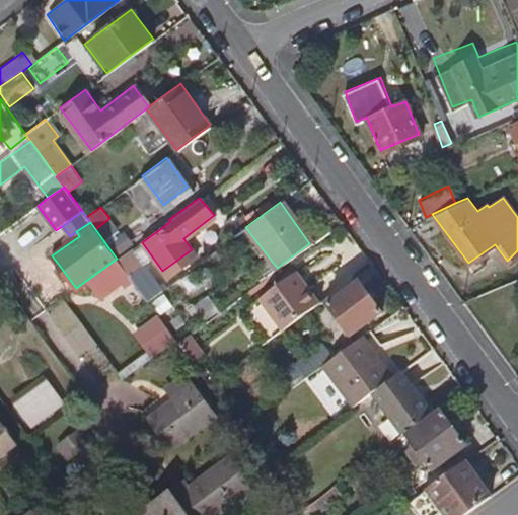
[(63,241),(66,245),(79,236),(76,231),(70,236),(63,241)]
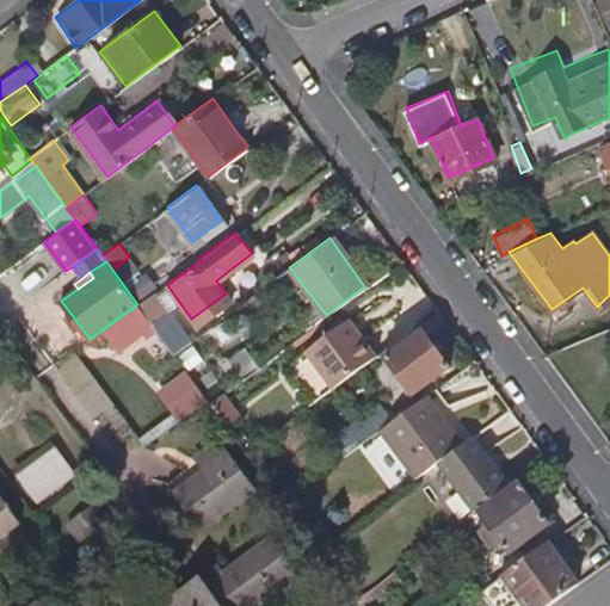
[(137,304),(172,352),(191,339),(155,290),(137,304)]
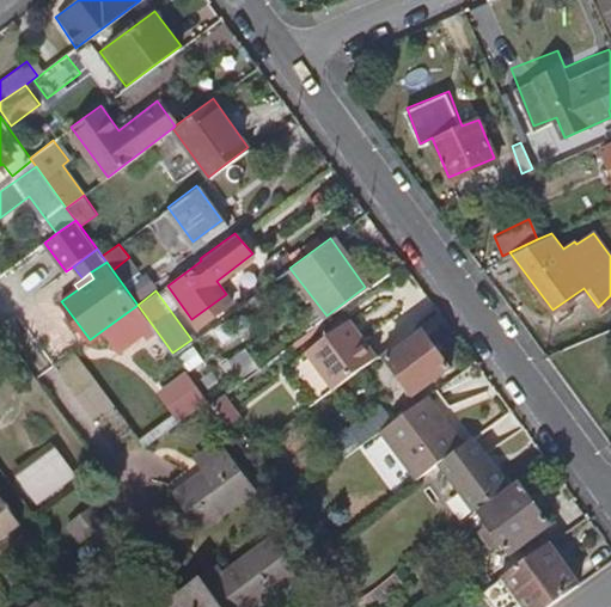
[(305,350),(333,386),(376,355),(348,318),(305,350)]
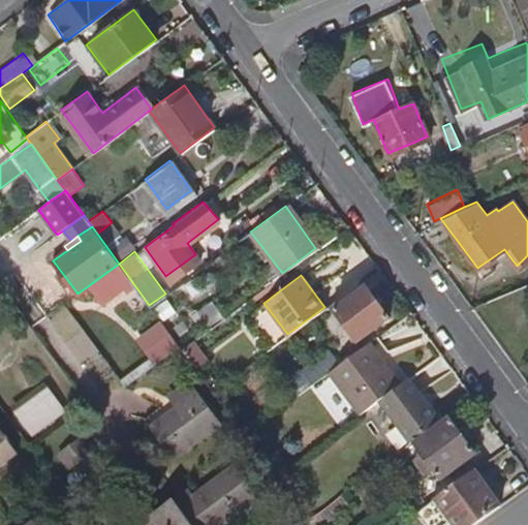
[(331,302),(356,338),(386,316),(365,286),(360,280),(331,302)]
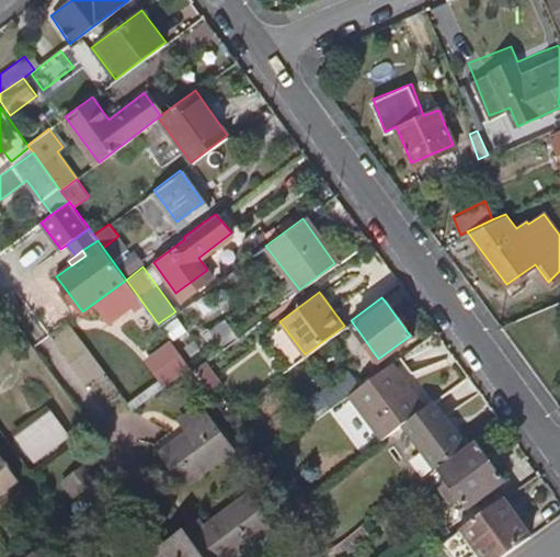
[(175,315),(162,325),(171,338),(185,328),(175,315)]
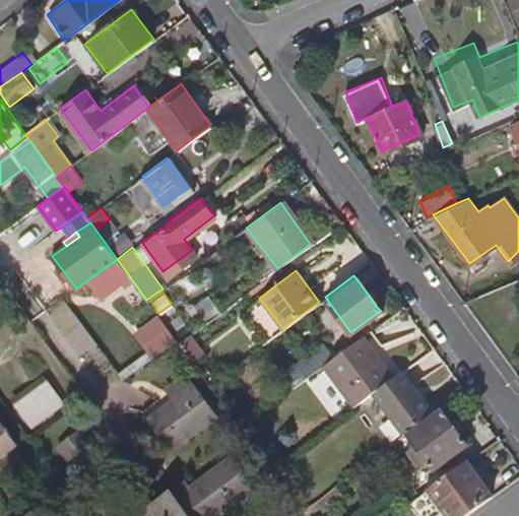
[(206,295),(193,304),(197,312),(202,320),(216,309),(206,295)]
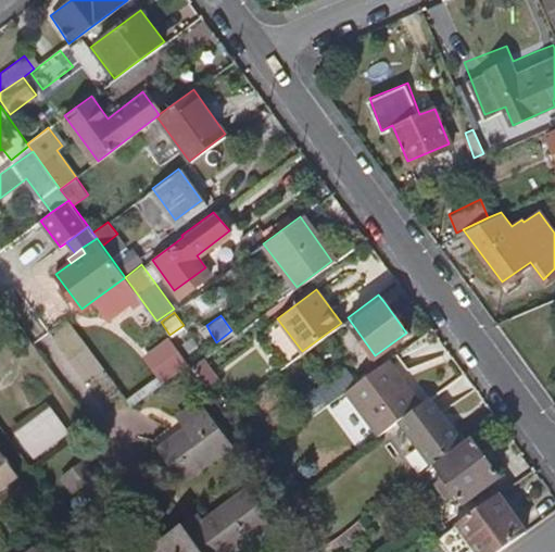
[(211,334),(206,325),(199,330),(204,338),(211,334)]
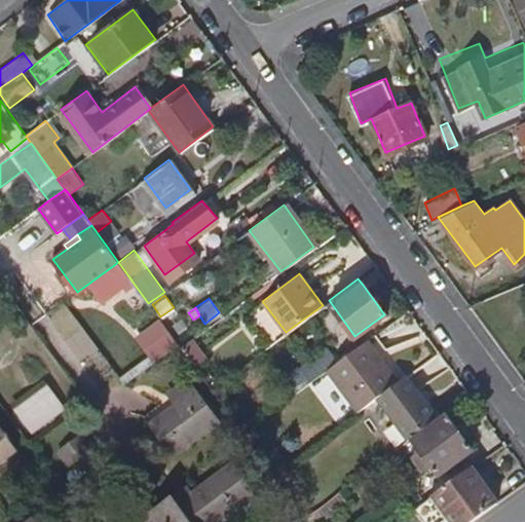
[(358,409),(376,396),(397,380),(366,339),(336,361),(328,367),(358,409)]
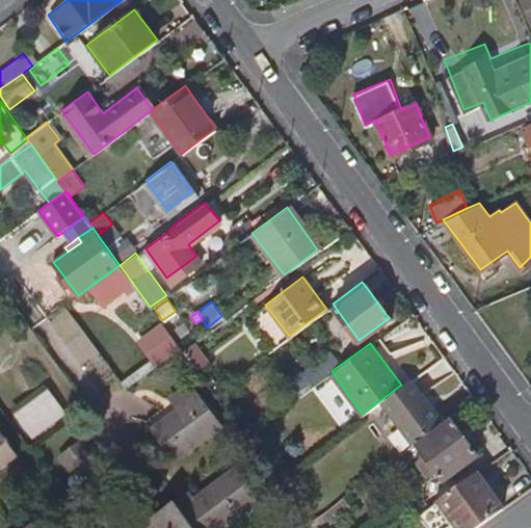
[(314,385),(332,371),(340,365),(333,355),(307,375),(301,379),(293,386),(299,395),(299,394),(314,385)]
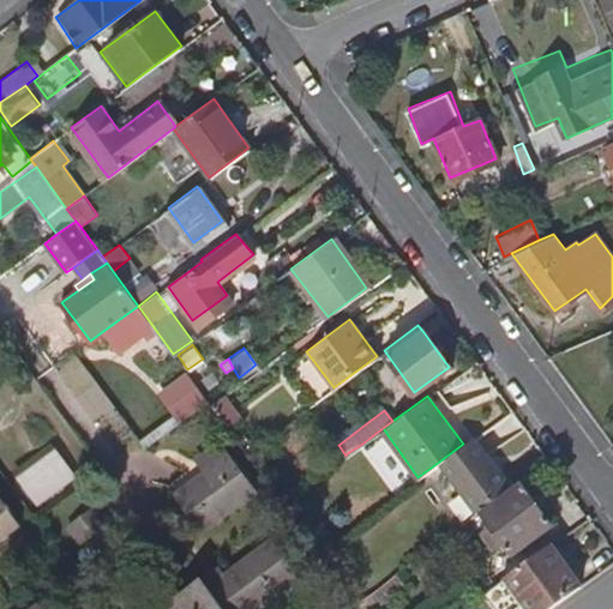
[(348,438),(354,433),(349,426),(342,430),(348,438)]
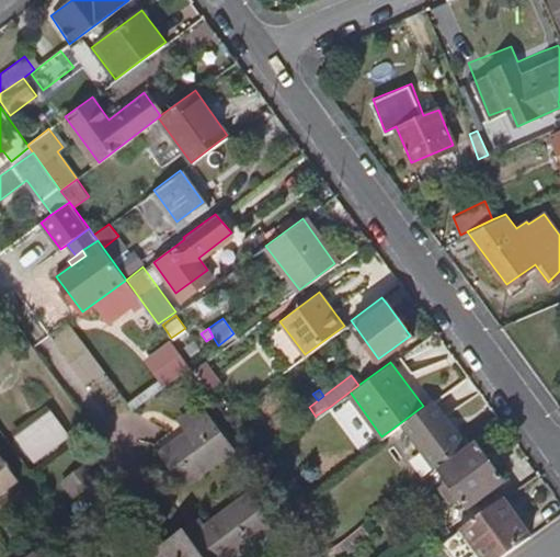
[(401,422),(435,468),(466,446),(431,399),(423,406),(401,422)]
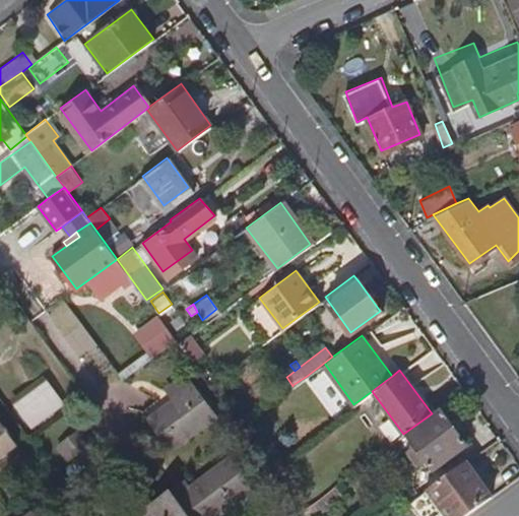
[(169,400),(190,385),(180,371),(158,385),(169,400)]
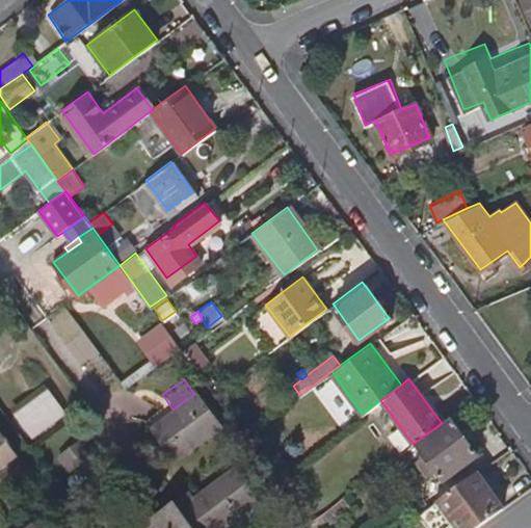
[(321,396),(314,385),(299,394),(308,406),(321,396)]
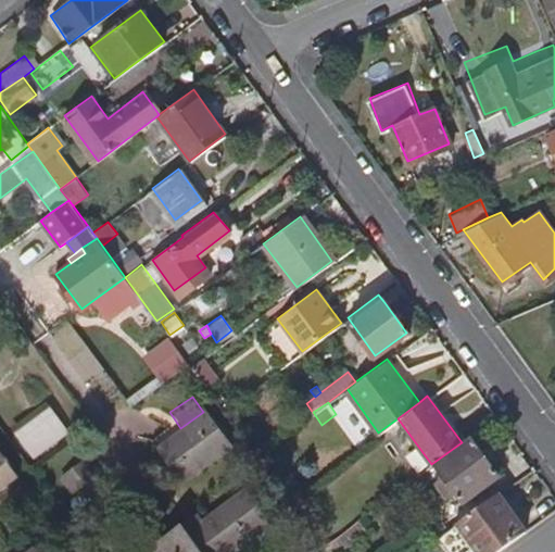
[(67,431),(49,405),(13,433),(32,458),(67,431)]
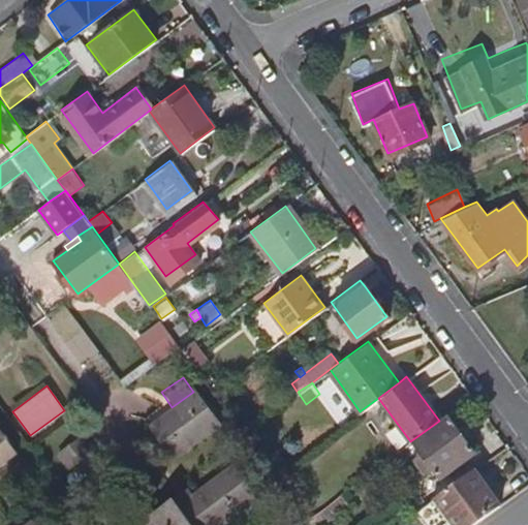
[(168,457),(215,423),(193,392),(172,407),(147,425),(168,457)]
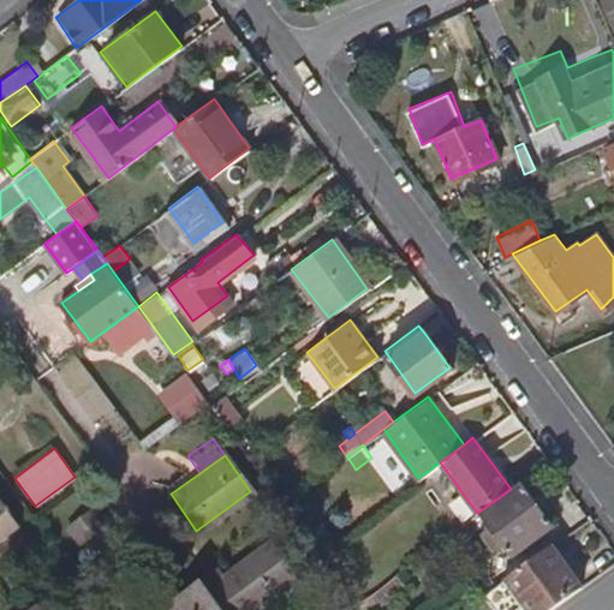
[(550,522),(522,483),(482,513),(492,526),(481,533),(492,550),(504,542),(513,552),(550,522)]
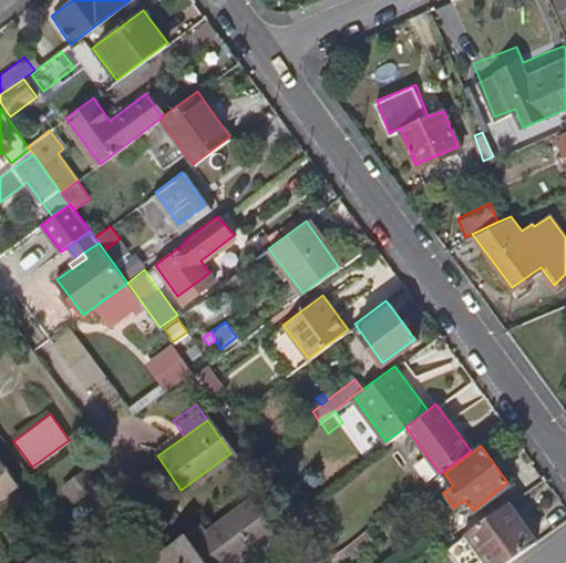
[(0,498),(18,485),(0,460),(0,498)]
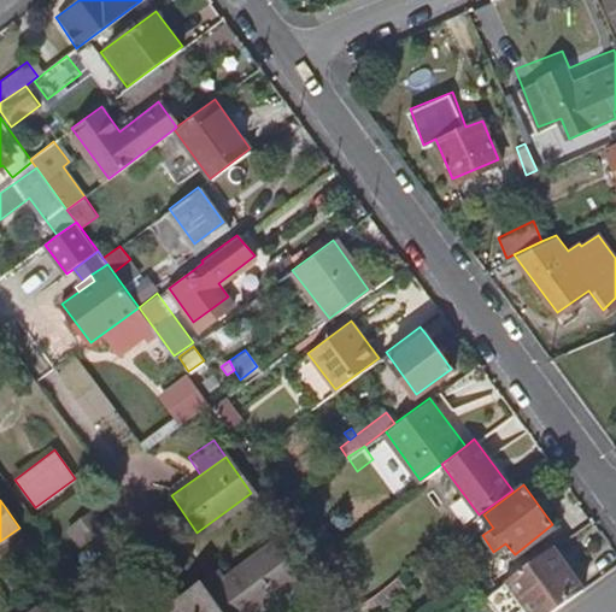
[(109,524),(94,506),(64,528),(77,547),(109,524)]
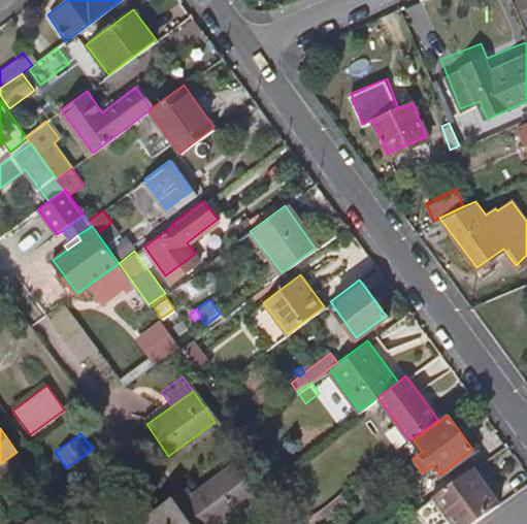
[(213,523),(255,494),(231,462),(192,491),(177,502),(172,494),(144,515),(151,523),(213,523)]
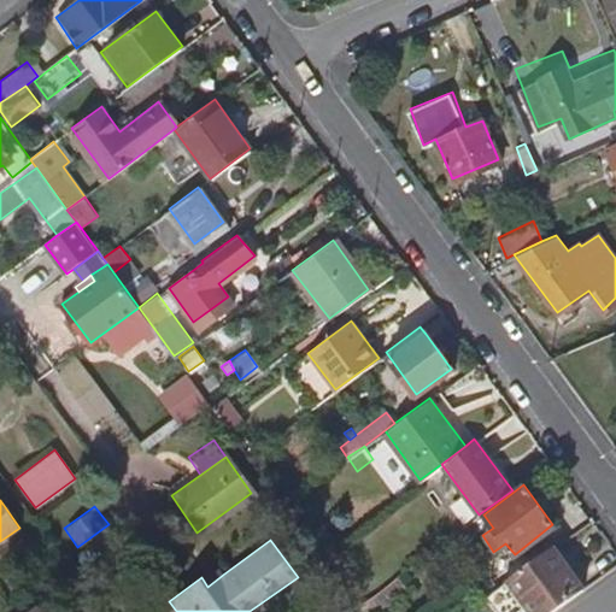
[(555,547),(567,563),(573,558),(561,542),(555,547)]
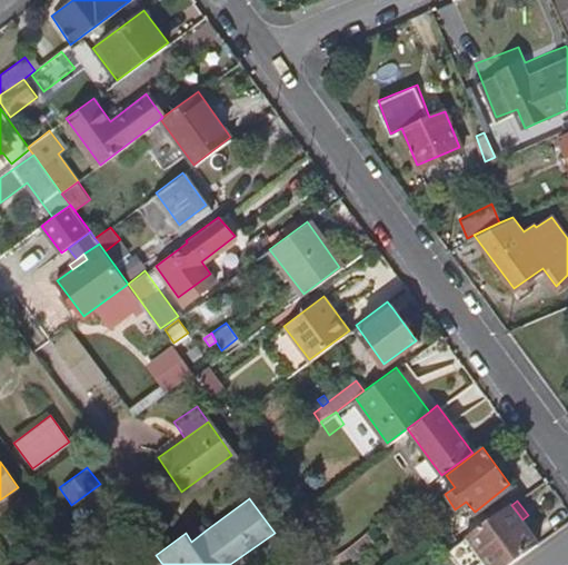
[(469,532),(492,564),(506,564),(539,542),(522,519),(511,505),(510,503),(469,532)]
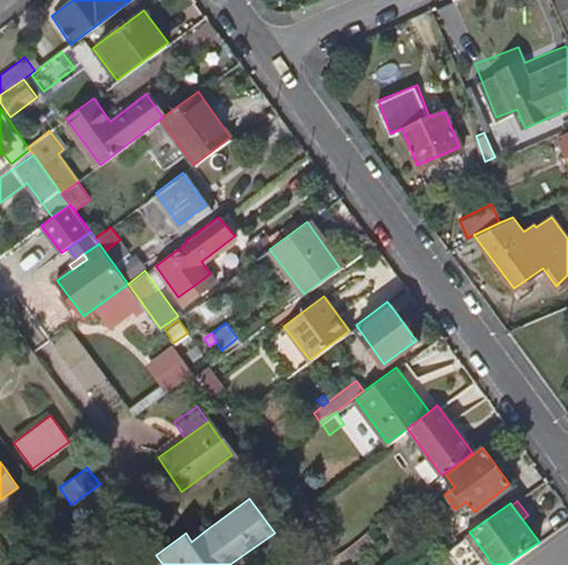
[(191,542),(207,529),(200,522),(186,533),(191,542)]
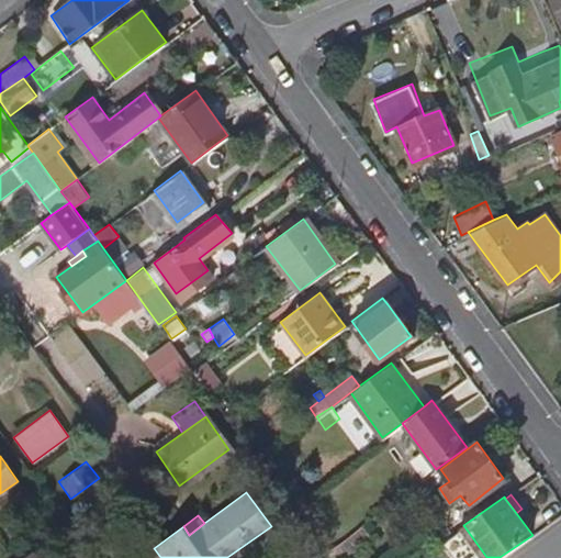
[(325,550),(331,557),(340,557),(371,535),(361,524),(325,550)]
